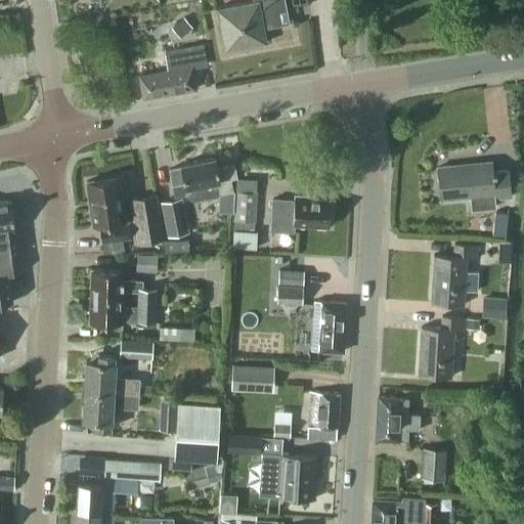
[(277,10),(287,9),(285,0),(253,0),(254,2),(216,9),(224,51),(266,43),(264,28),(280,25),(277,10)]
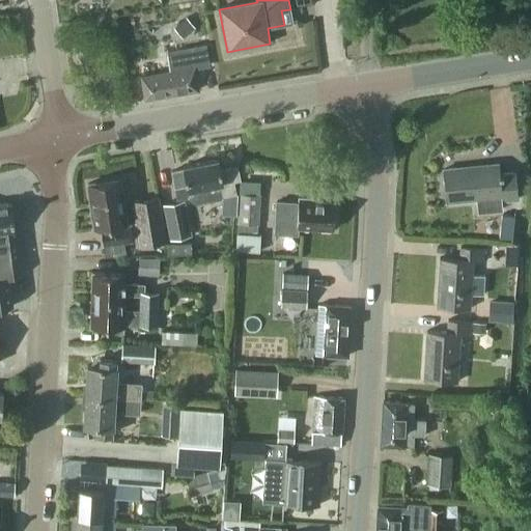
[(145,100),(199,91),(195,67),(210,65),(206,44),(167,50),(171,74),(141,79),(145,100)]
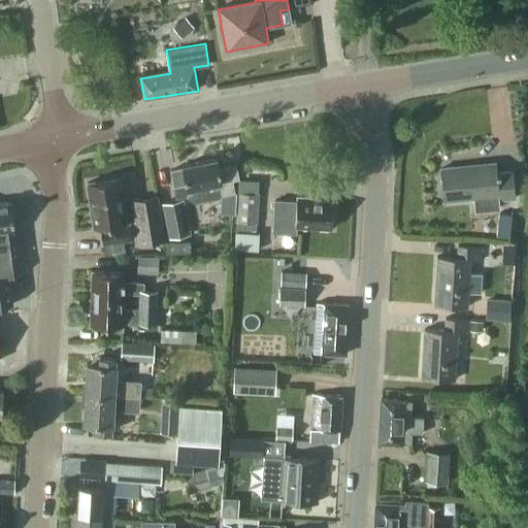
[(175,195),(187,193),(188,197),(191,199),(196,201),(222,196),(222,195),(235,193),(233,178),(240,177),(237,163),(220,167),(218,158),(183,164),(183,168),(170,170),(173,187),(174,186),(175,195)]
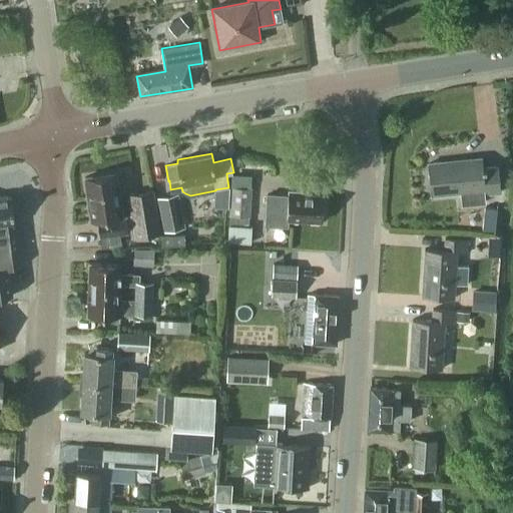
[(433,193),(460,191),(461,204),(484,202),(483,193),(500,192),(497,166),(483,167),(482,157),(430,162),(433,193)]
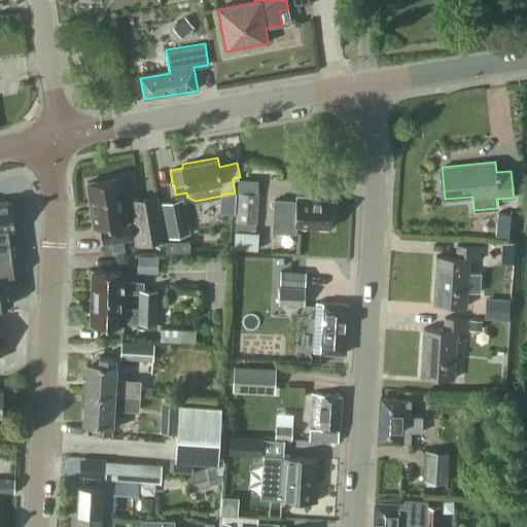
[(126,250),(124,240),(132,239),(129,221),(127,221),(119,177),(88,182),(94,226),(100,225),(104,254),(126,250)]
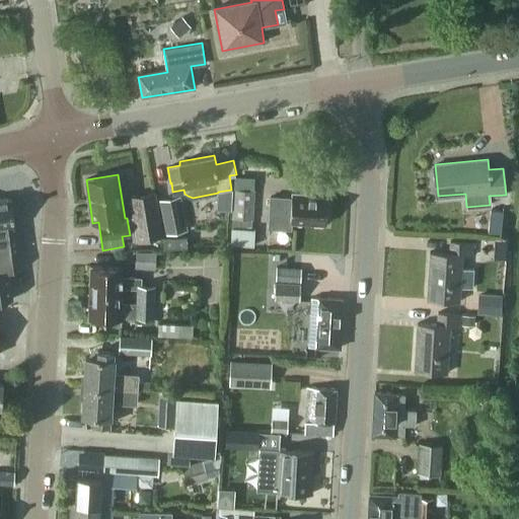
[(253,190),(233,189),(230,245),(252,246),(253,228),(251,228),(253,190)]
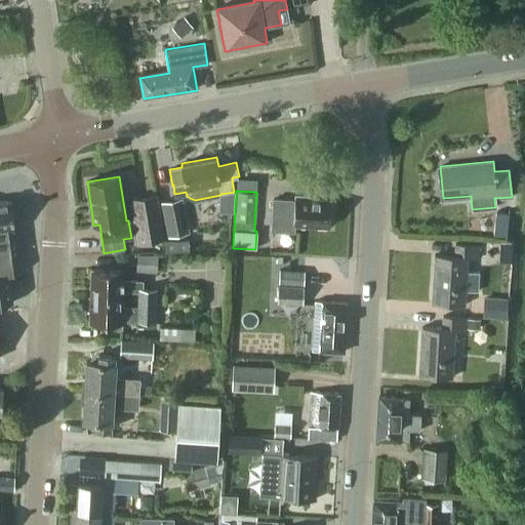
[(138,242),(163,239),(157,194),(131,197),(138,242)]
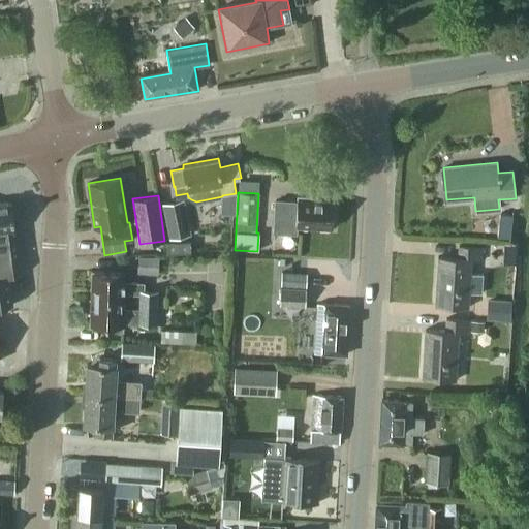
[(315,195),(297,195),(297,199),(275,198),(274,218),(274,232),(294,234),(296,225),(299,225),(332,226),(333,200),(315,199),(315,195)]
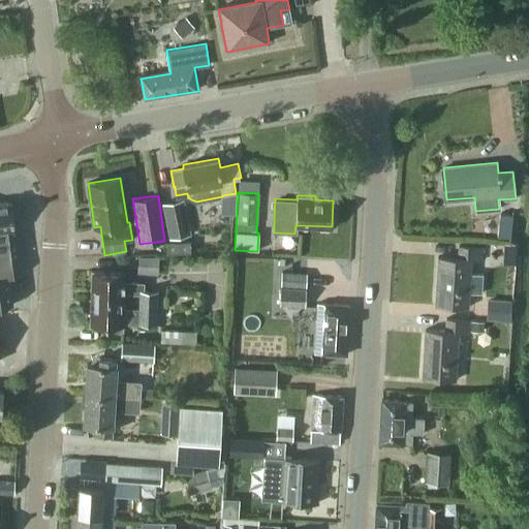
[(162,204),(168,239),(190,234),(183,199),(162,204)]
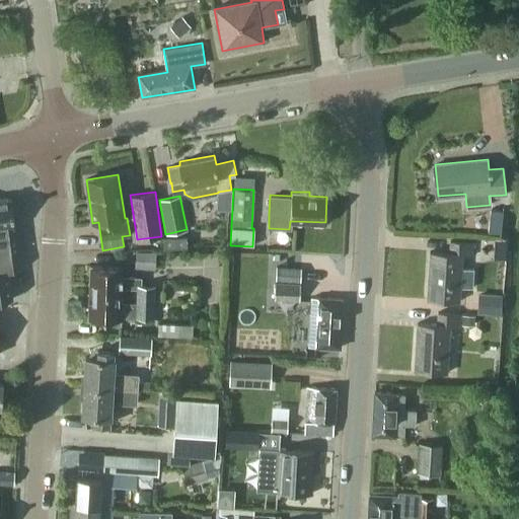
[(11,197),(0,198),(0,297),(12,296),(8,269),(20,267),(11,197)]
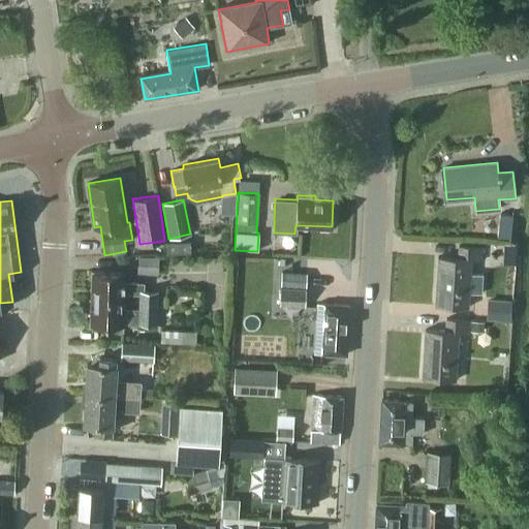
[(509,237),(511,214),(499,213),(496,236),(509,237)]
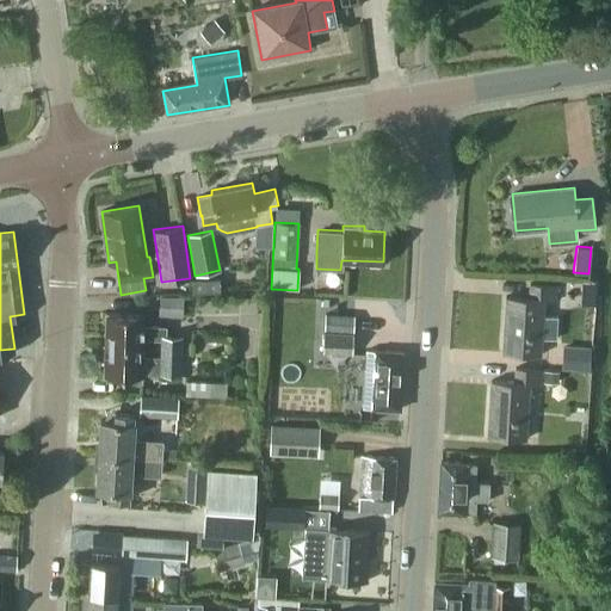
[(218,276),(190,278),(191,291),(220,289),(218,276)]
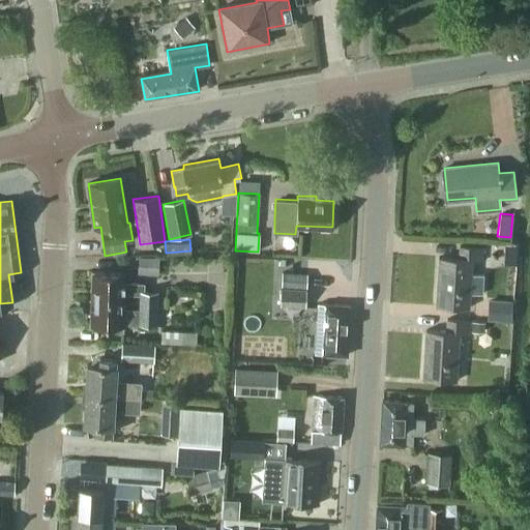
[(470,307),(471,293),(482,293),(483,274),(472,274),(473,259),(483,260),(484,246),(460,245),(459,257),(438,256),(436,305),(470,307)]
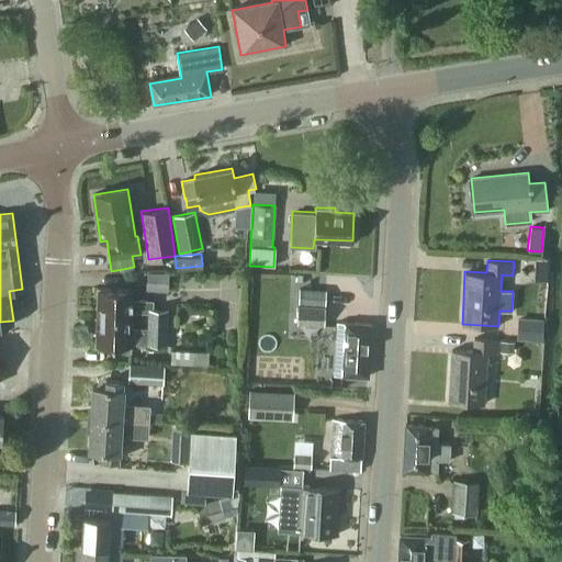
[(146,272),(145,290),(168,291),(169,273),(146,272)]
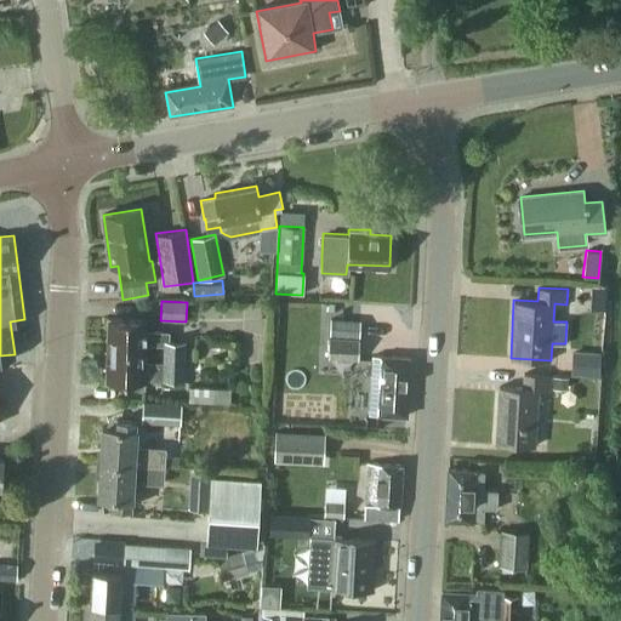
[(330,335),(329,358),(357,360),(359,320),(320,318),(319,334),(330,335)]
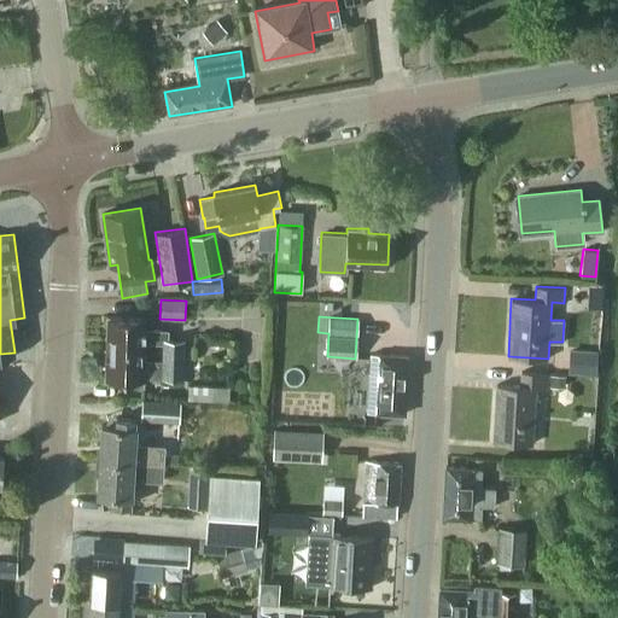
[(163,360),(162,360),(162,377),(184,378),(185,339),(169,339),(170,328),(145,328),(146,318),(109,318),(108,348),(145,349),(145,343),(163,343),(163,360)]
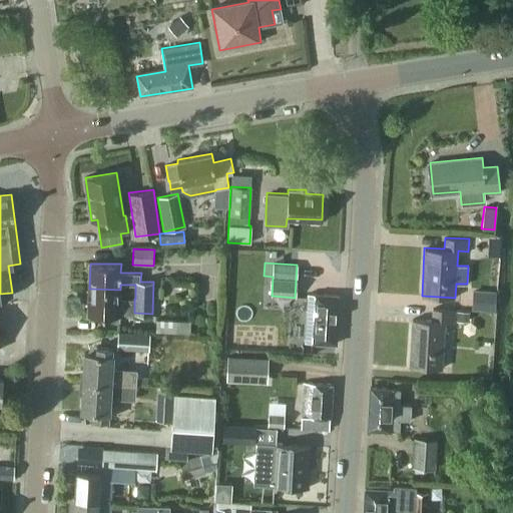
[(124,313),(134,313),(134,299),(120,299),(120,290),(89,289),(88,315),(102,316),(102,321),(119,321),(120,309),(124,309),(124,313)]
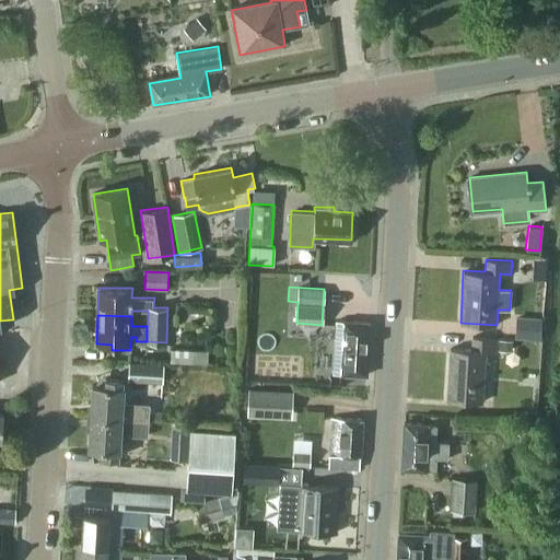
[(539,339),(540,317),(515,316),(514,338),(539,339)]
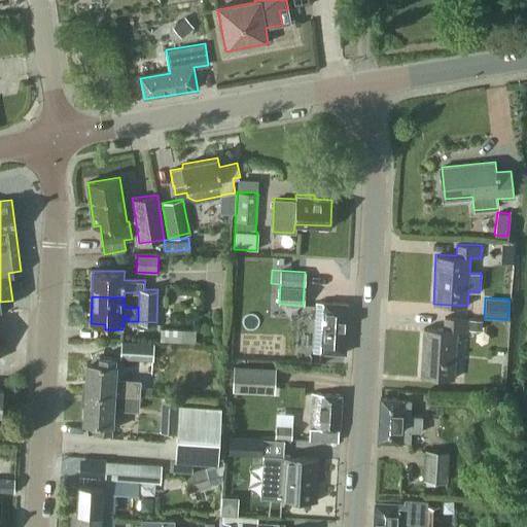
[(345,352),(347,303),(317,301),(315,351),(345,352)]
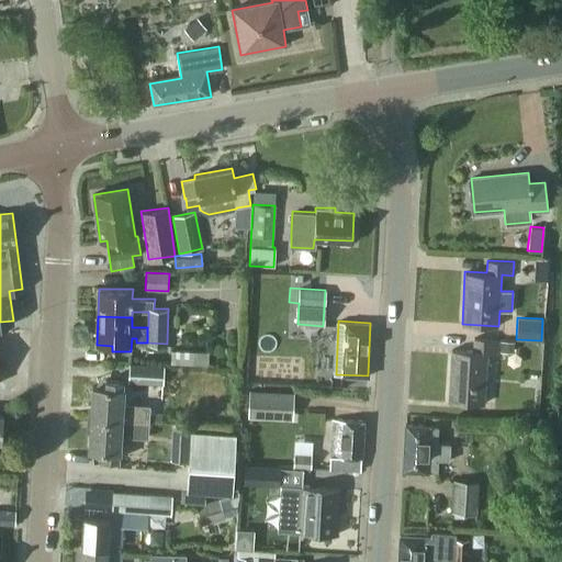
[(515,340),(499,340),(499,339),(474,337),(473,350),(451,348),(448,401),(484,403),(487,352),(499,353),(499,351),(514,352),(515,340)]
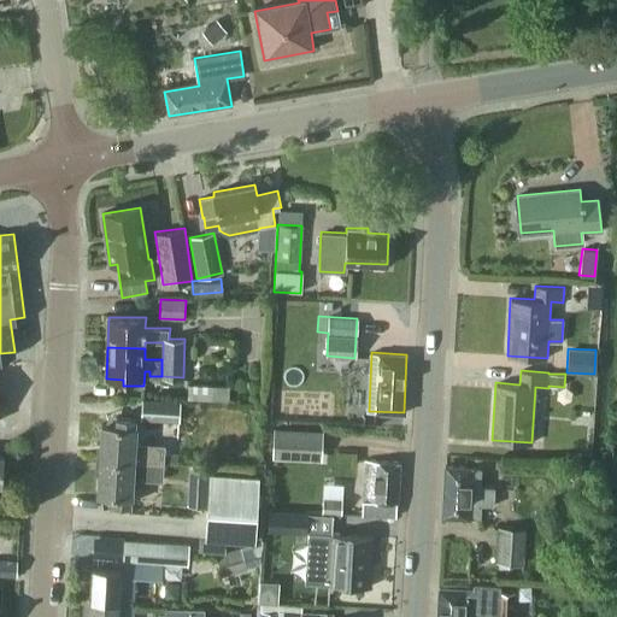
[(187,383),(187,399),(228,400),(229,385),(187,383)]
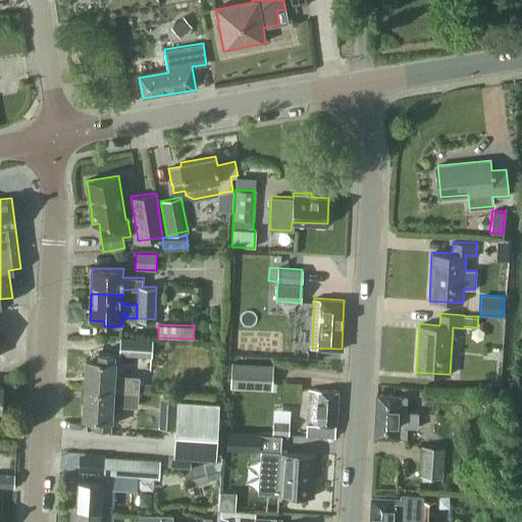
[(119,337),(118,354),(152,356),(153,340),(119,337)]
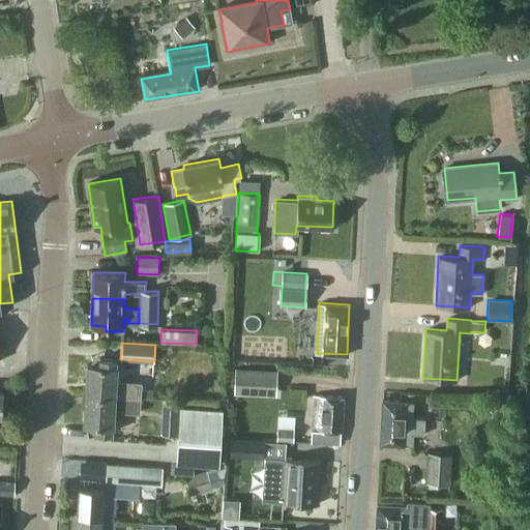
[(87,363),(85,393),(141,398),(142,381),(116,380),(117,359),(99,358),(99,364),(87,363)]
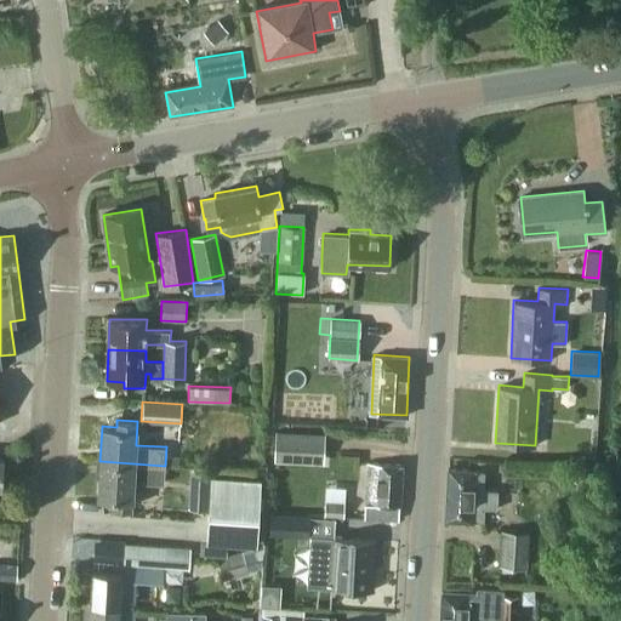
[(275,432),(273,461),(323,463),(324,434),(275,432)]
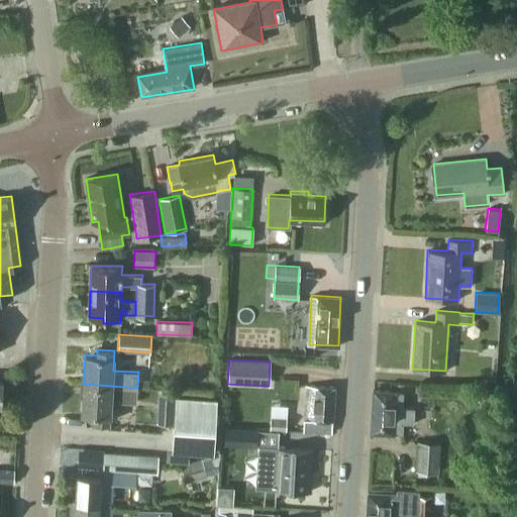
[(136,403),(137,388),(83,384),(81,413),(93,414),(92,420),(109,421),(110,402),(136,403)]
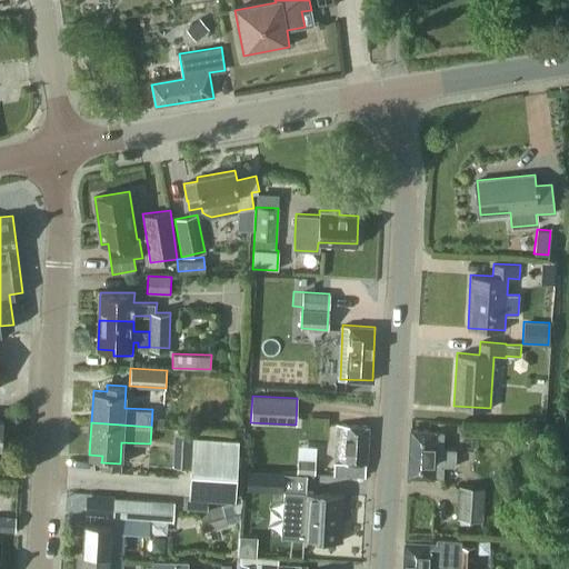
[(338,425),(335,475),(366,477),(368,427),(338,425)]
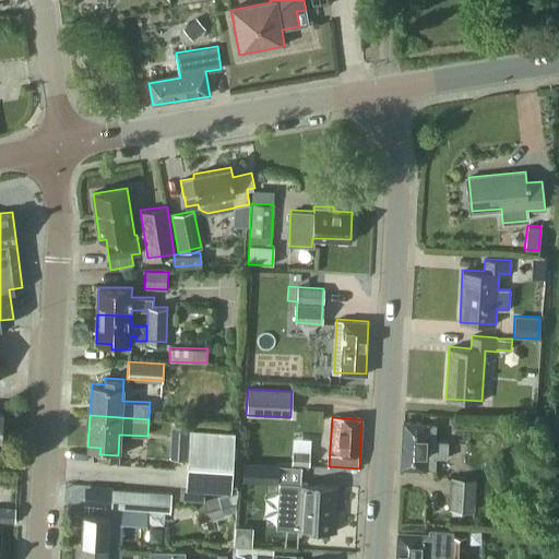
[(528,435),(530,420),(520,420),(519,433),(528,435)]
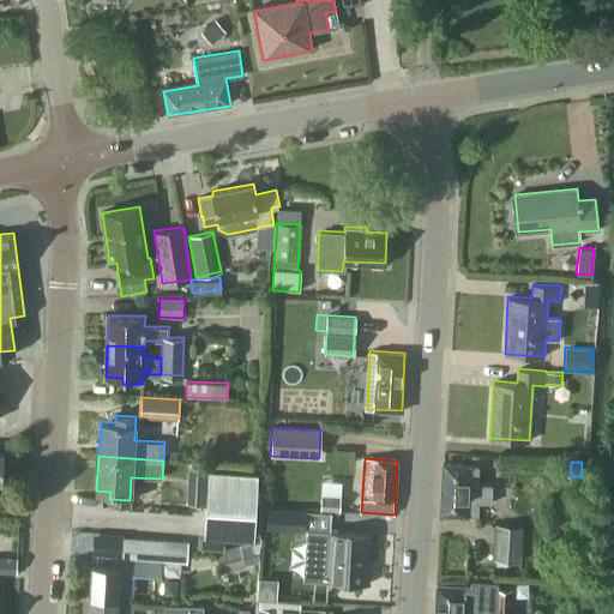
[(480,483),(480,464),(443,463),(440,512),(480,515),(480,503),(492,503),(492,485),(480,483)]
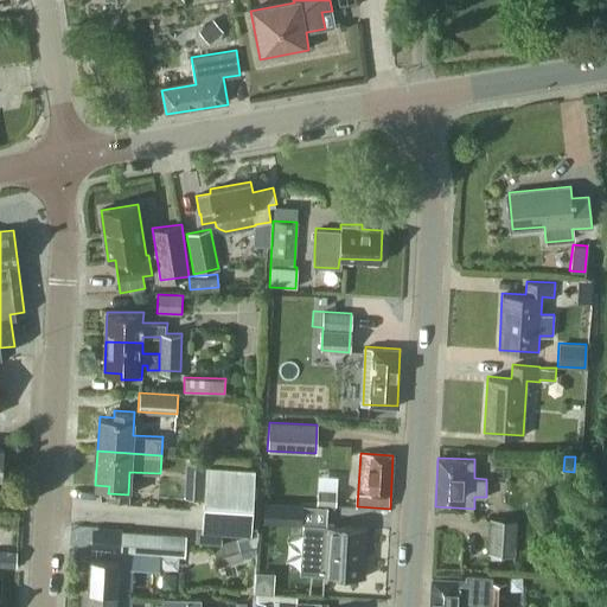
[(202,530),(219,531),(250,534),(255,470),(204,466),(204,462),(189,462),(187,480),(205,481),(202,530)]
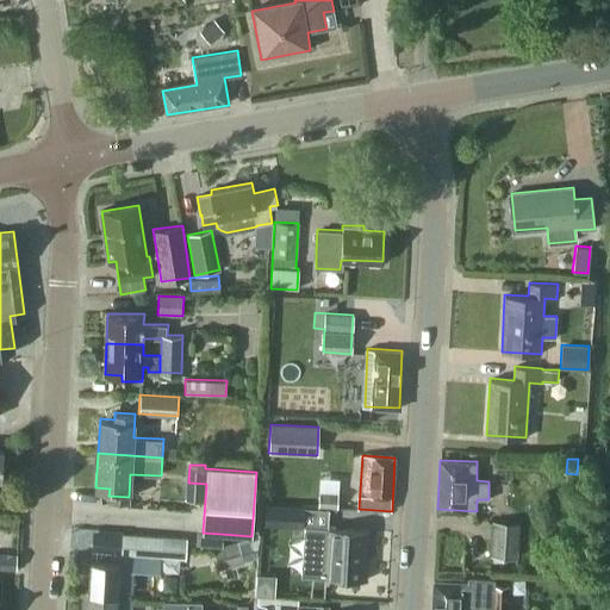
[(318,492),(318,508),(337,509),(337,492),(318,492)]
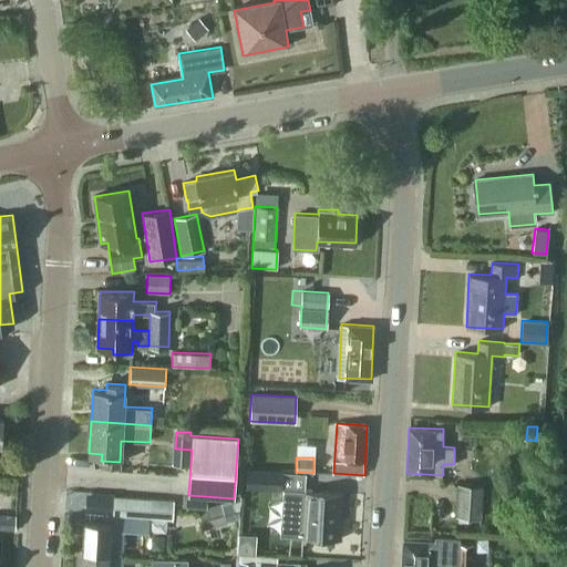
[(280,490),(281,470),(247,468),(246,487),(280,490)]
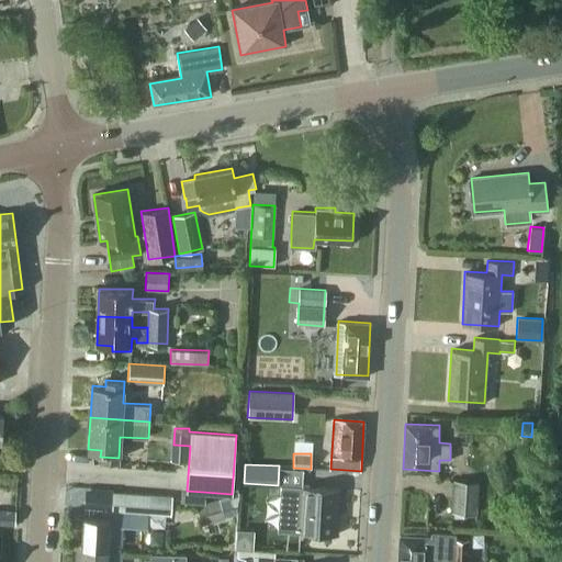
[(139,475),(139,486),(171,487),(171,476),(139,475)]
